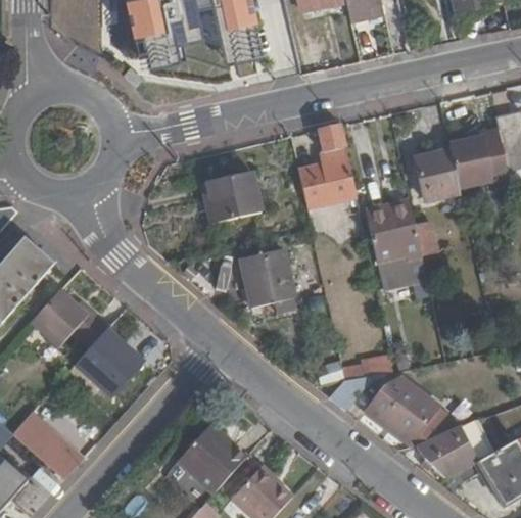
[(125,0),(141,68),(182,62),(177,38),(215,31),(223,60),(253,51),(245,18),(254,15),(250,0),(125,0)]
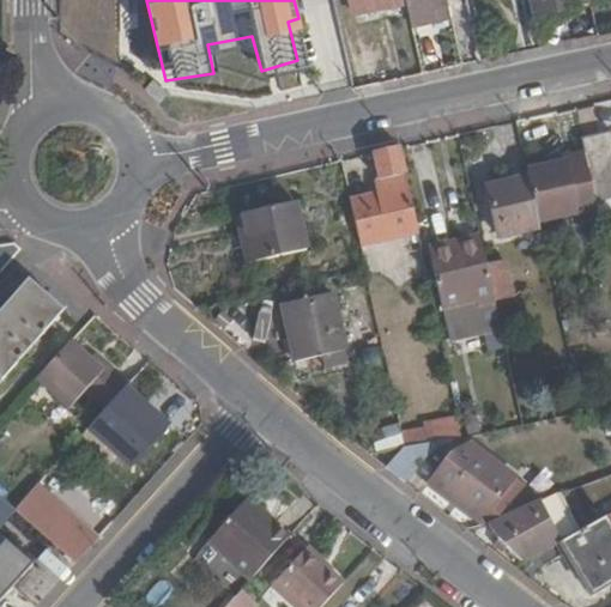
[(405,0),(410,20),(449,11),(446,0),(405,0)]
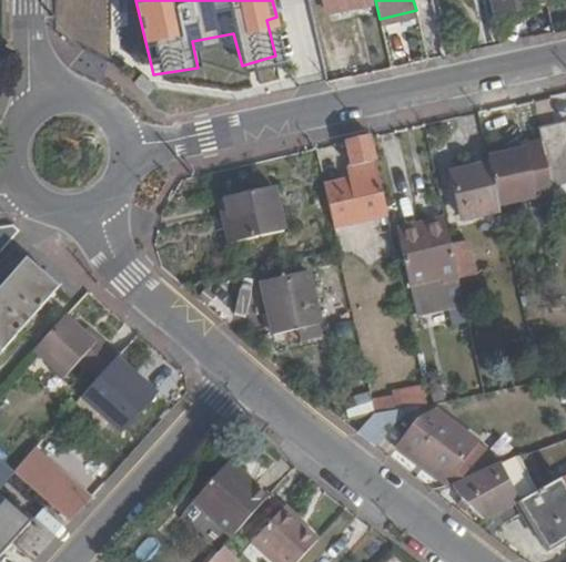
[(565,118),(538,124),(542,139),(552,183),(565,180),(565,118)]
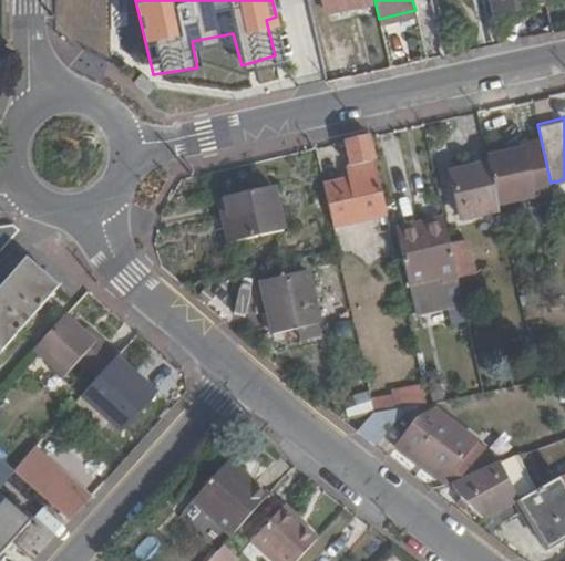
[(350,174),(322,180),(331,221),(384,209),(368,132),(343,137),(350,174)]
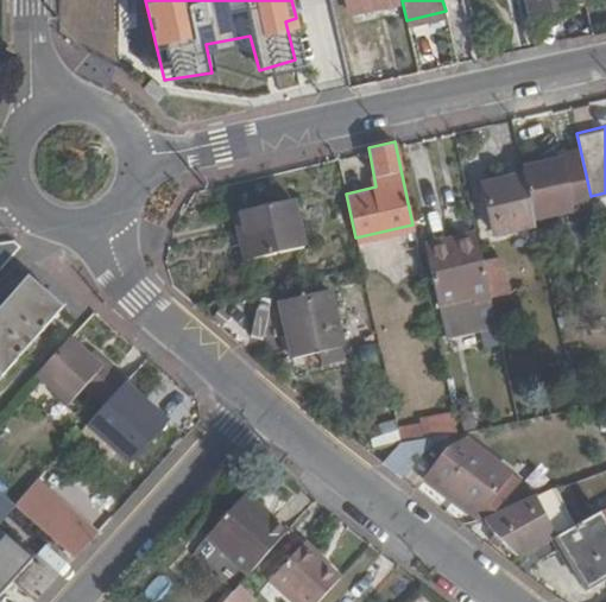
[(543,162),(521,166),(522,172),(531,214),(592,203),(591,196),(580,149),(560,152),(560,158),(543,162)]
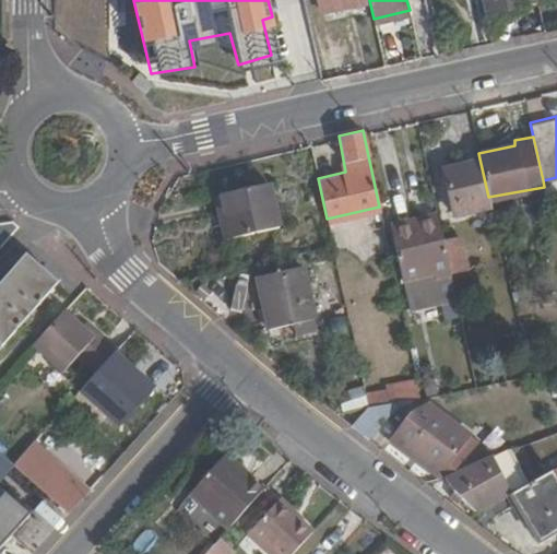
[(488,197),(480,158),(446,166),(455,210),(489,202),(488,197)]
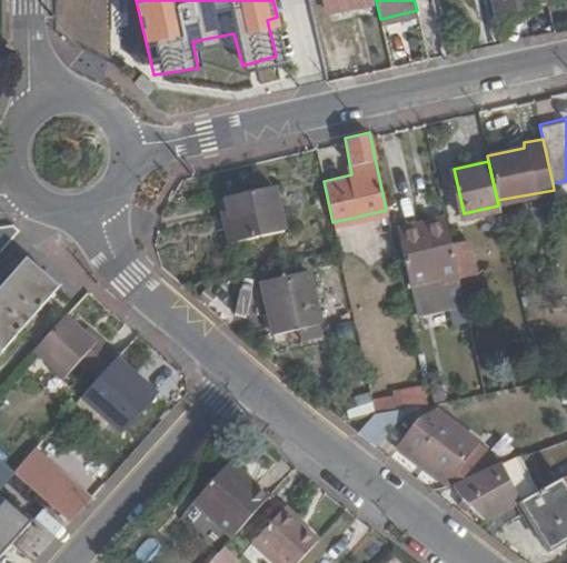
[(231,235),(226,237),(229,250),(282,238),(271,184),(222,194),(231,235)]
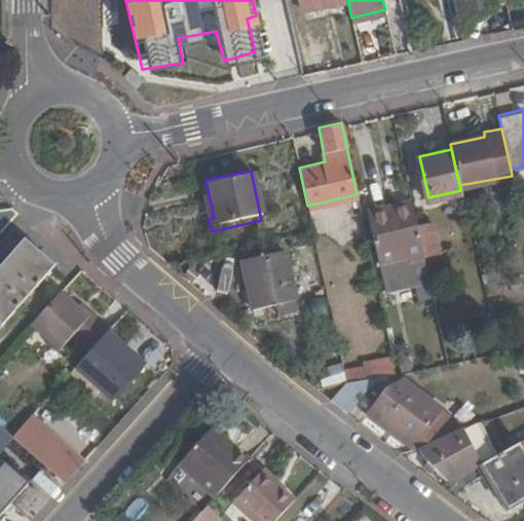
[(200,181),(209,219),(214,218),(206,180),(200,181)]
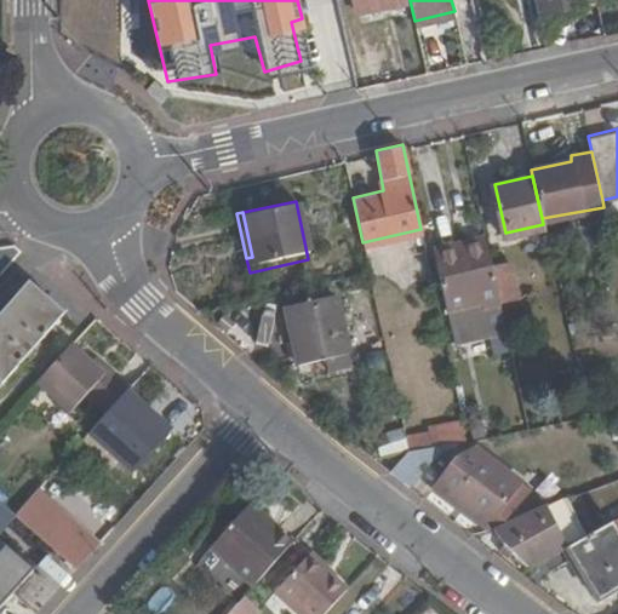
[(487,245),(485,233),(467,236),(469,248),(487,245)]
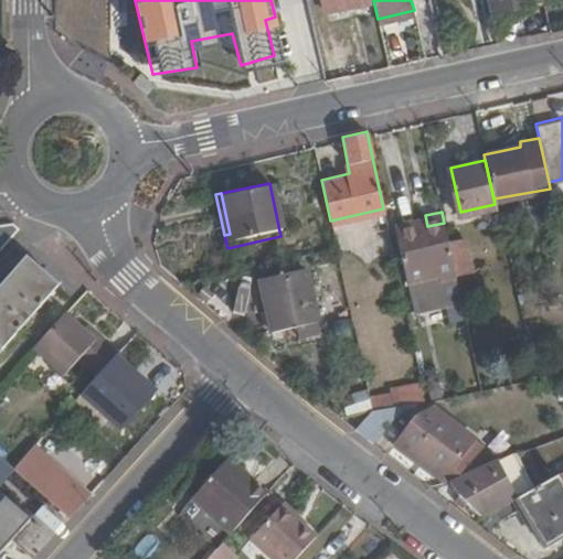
[(427,226),(425,215),(393,222),(413,304),(460,294),(447,238),(444,223),(427,226)]
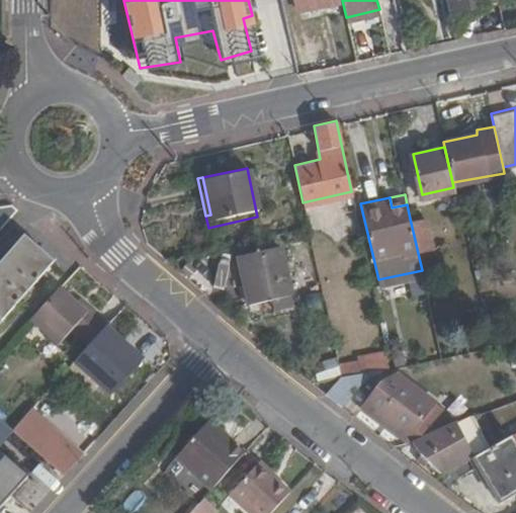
[(410,219),(422,270),(431,268),(426,244),(430,243),(424,217),(410,219)]
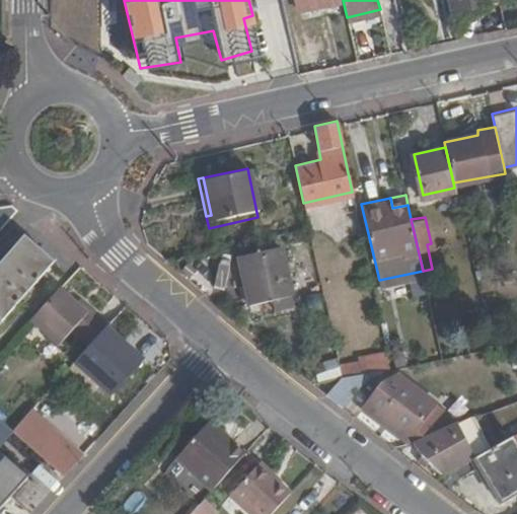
[(342,242),(358,238),(354,219),(338,222),(342,242)]
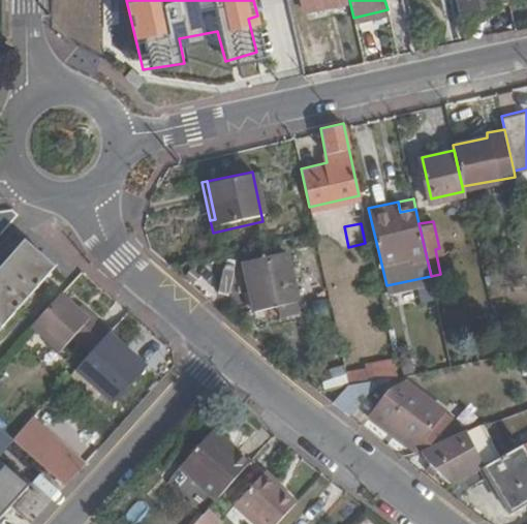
[(0,326),(1,327),(54,266),(23,240),(0,267),(0,326)]
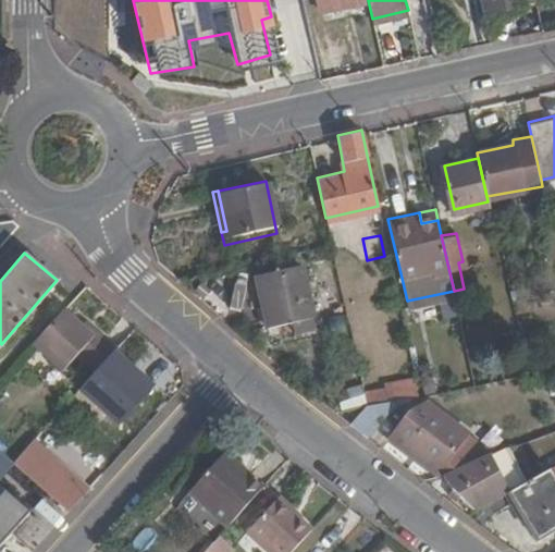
[(312,329),(309,316),(298,264),(250,274),(262,326),(288,320),(292,333),(312,329)]
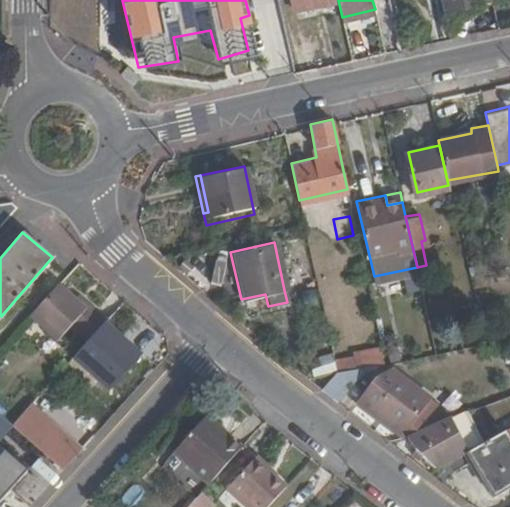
[(72,298),(57,284),(28,317),(55,340),(68,326),(84,308),(72,298)]
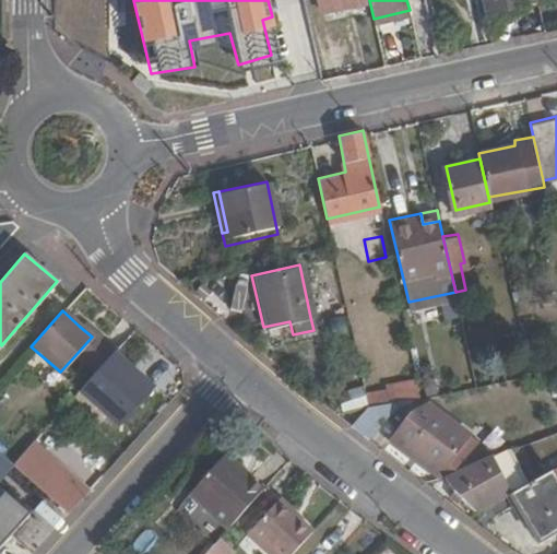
[(83,321),(79,326),(92,337),(74,356),(81,362),(102,338),(83,321)]
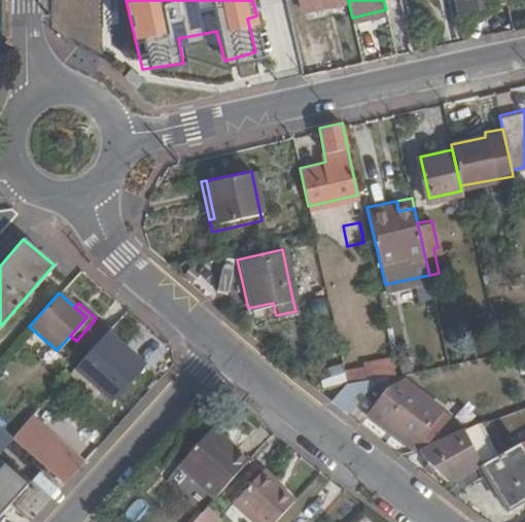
[(100,336),(107,328),(96,318),(76,341),(88,351),(100,336)]
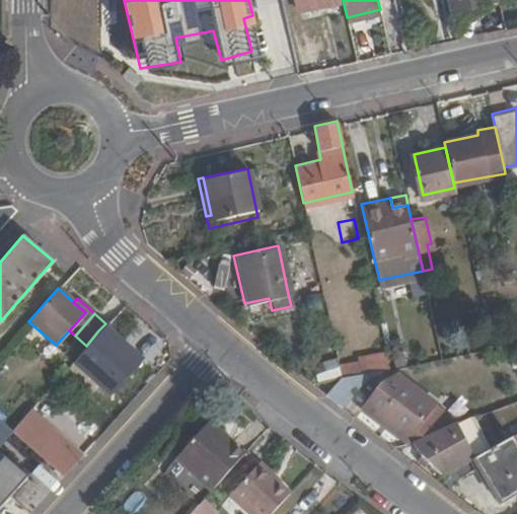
[(113,343),(98,331),(86,346),(72,362),(108,394),(138,360),(127,349),(124,353),(113,343)]
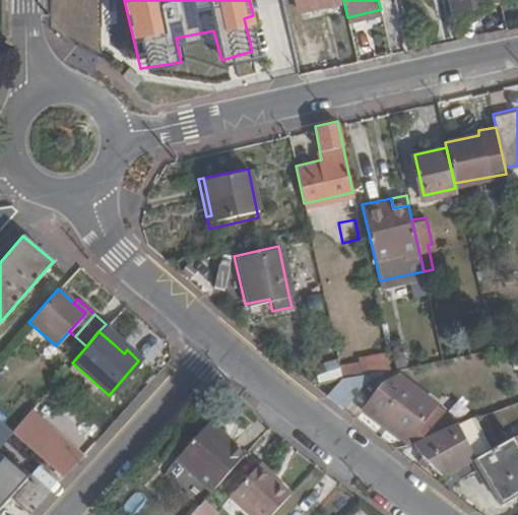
[(116,340),(113,343),(124,353),(127,349),(116,340)]
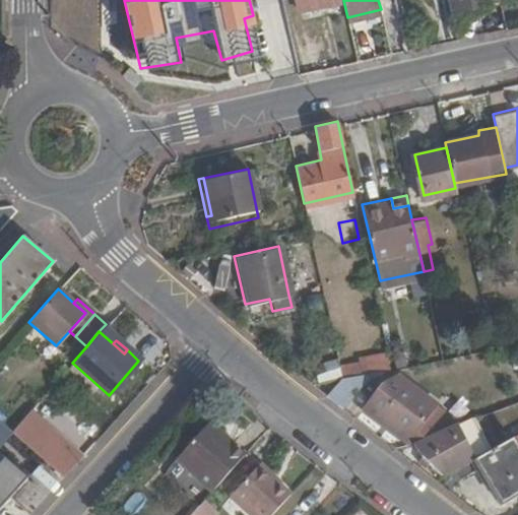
[(342,373),(338,358),(314,364),(317,379),(342,373)]
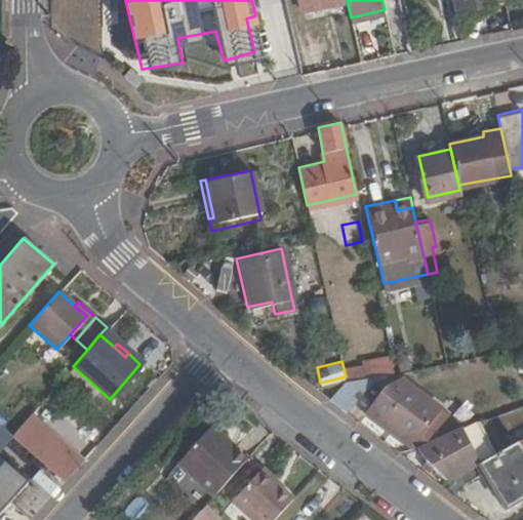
[(367,408),(413,445),(443,435),(423,415),(433,402),(402,378),(384,387),(367,408)]
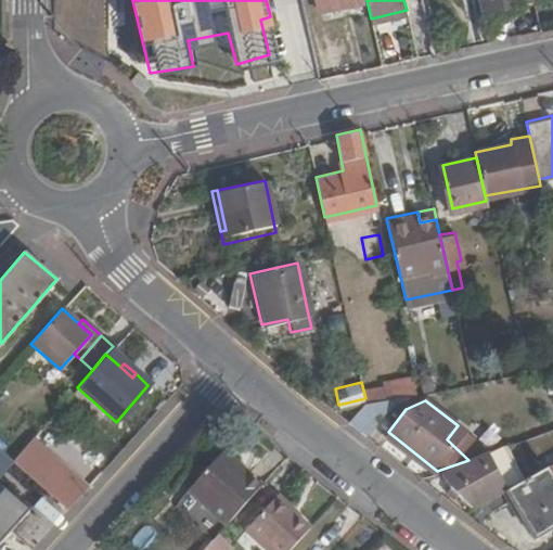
[(352,409),(343,422),(361,436),(378,413),(368,406),(352,409)]
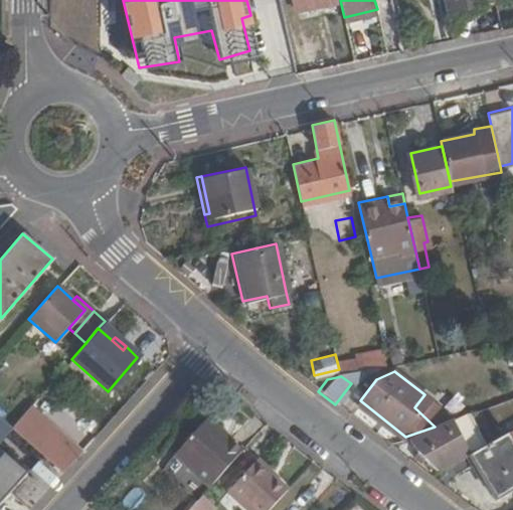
[(30,398),(8,422),(59,470),(81,446),(30,398)]
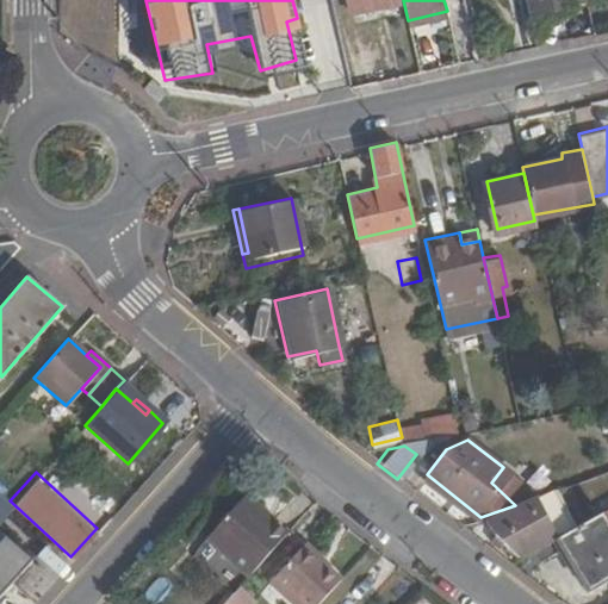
[(557,490),(537,497),(556,529),(558,533),(575,523),(557,490)]
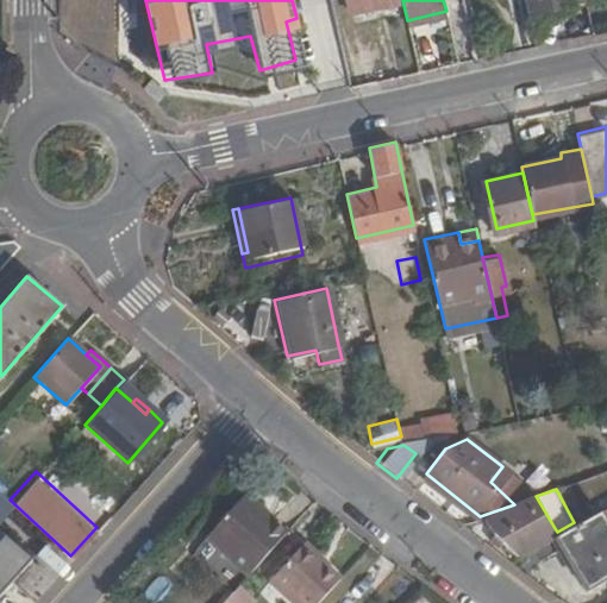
[(263,526),(267,522),(238,496),(235,501),(263,526)]
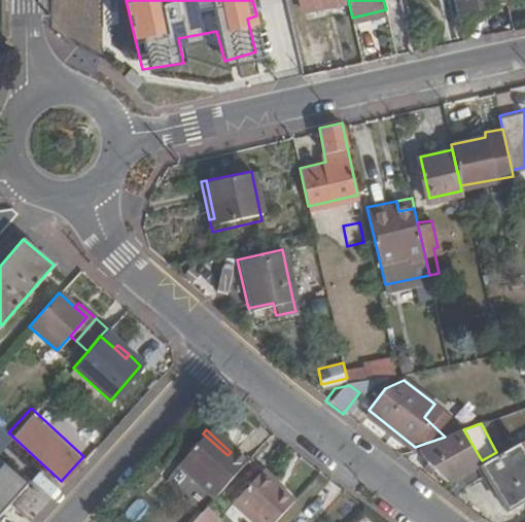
[(445,437),(415,447),(428,461),(446,476),(480,457),(463,429),(445,437)]
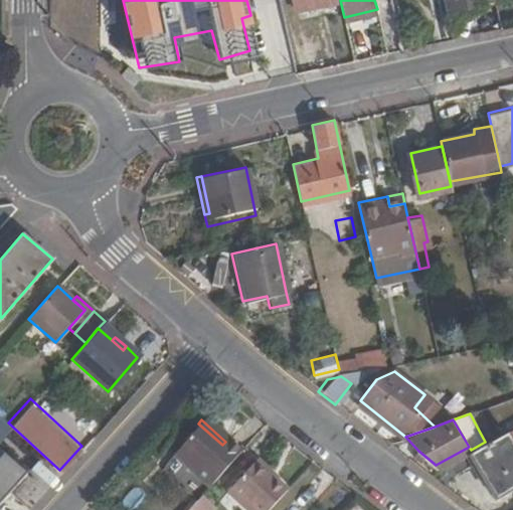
[(194,476),(222,445),(198,423),(171,456),(194,476)]
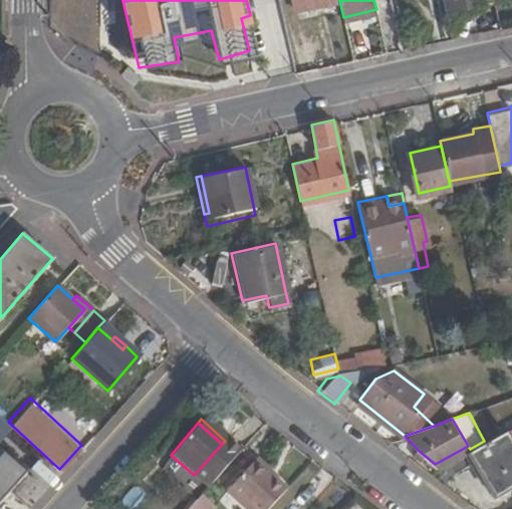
[(511,435),(509,430),(460,456),(466,467),(476,462),(494,497),(511,487),(511,435)]
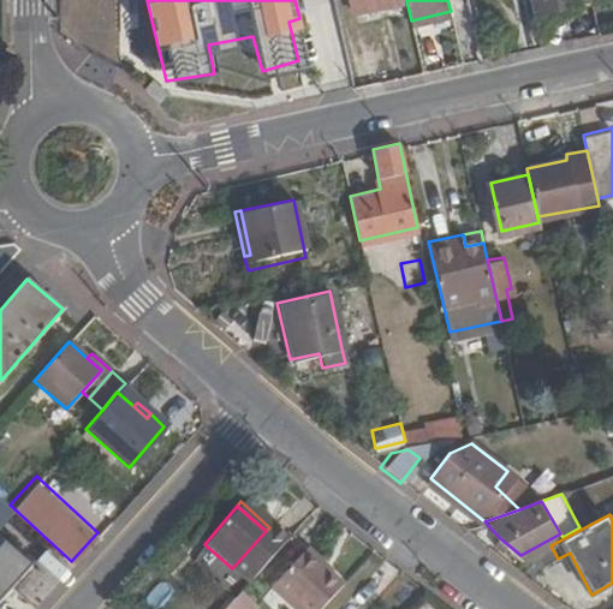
[(285,541),(269,527),(266,531),(232,568),(249,581),(285,541)]
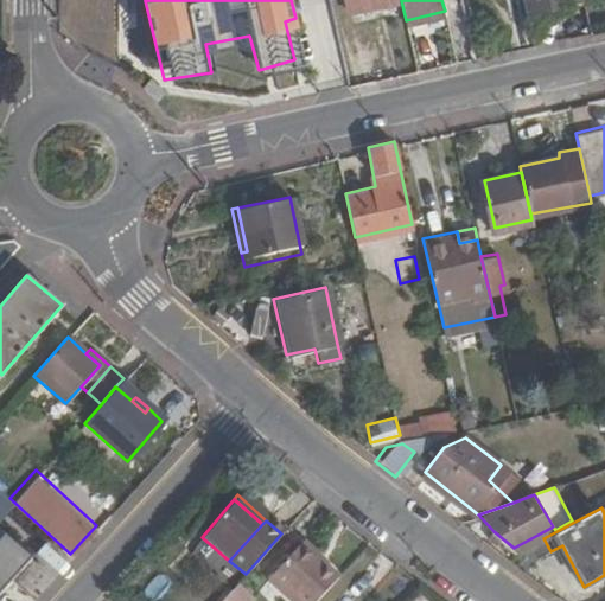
[(0,595),(30,562),(0,534),(0,595)]
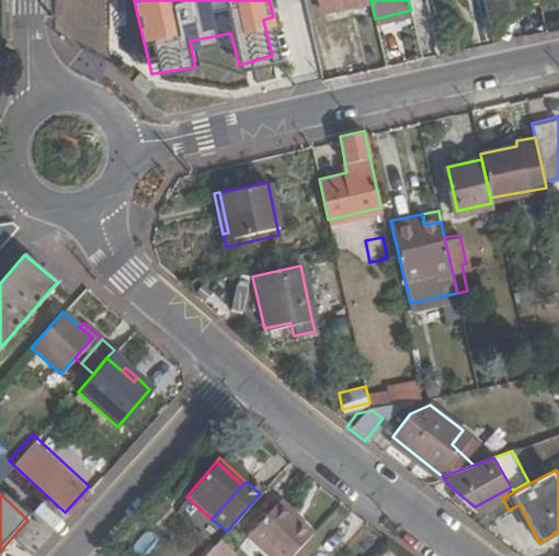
[(244,537),(265,555),(292,555),(312,533),(276,501),(244,537)]
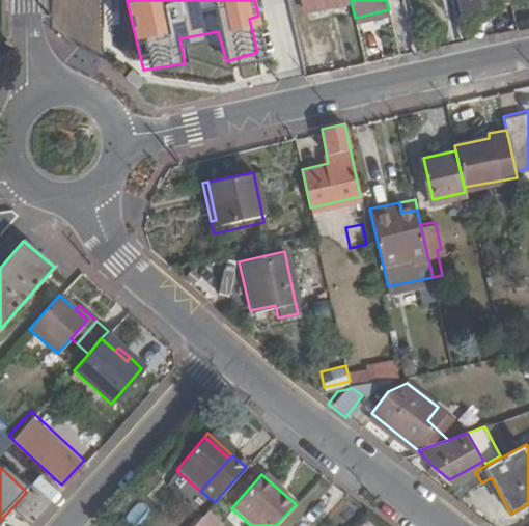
[(206,513),(194,525),(217,525),(219,524),(206,513)]
